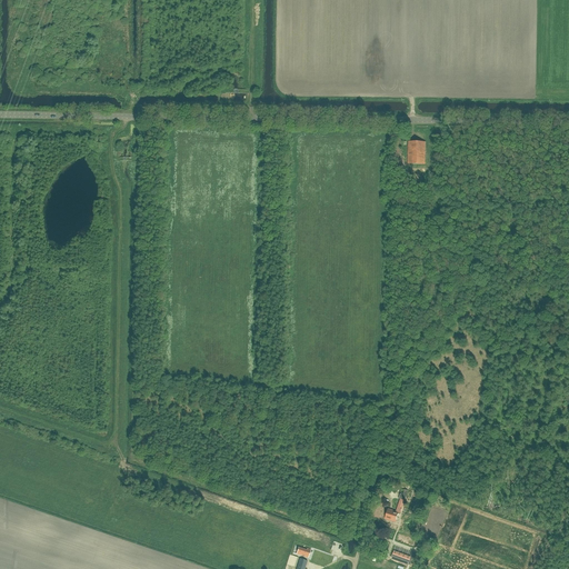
[(425,166),(426,142),(408,142),(408,165),(425,166)]
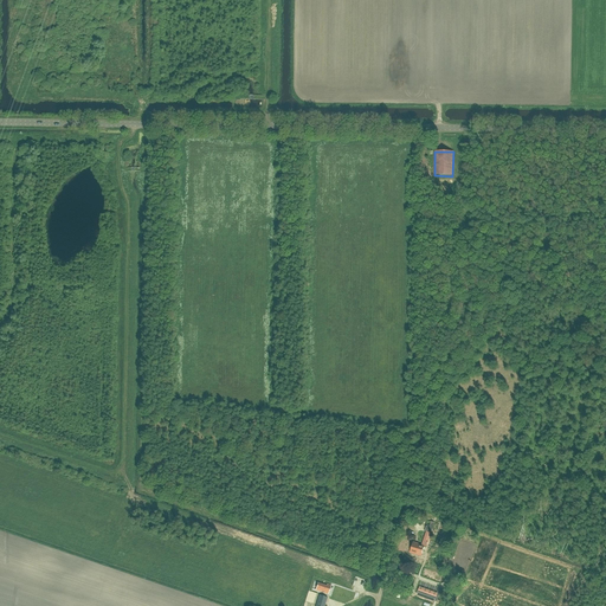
[(425,527),(424,530),(431,533),(434,522),(431,521),(429,528),(425,527)]
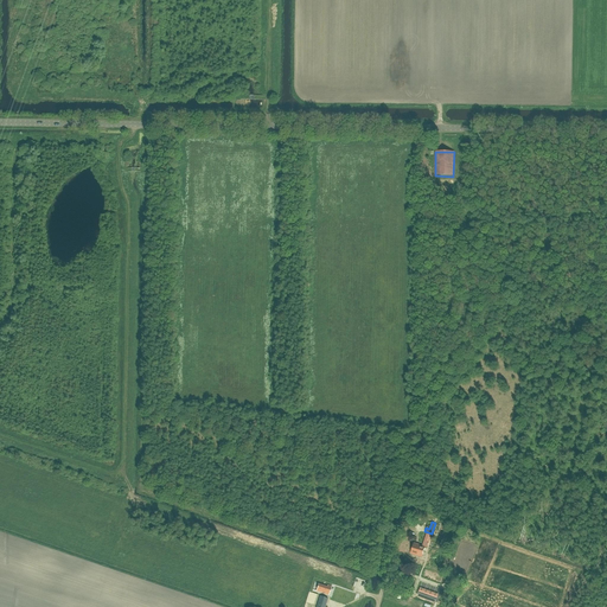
[(452,540),(454,532),(443,529),(442,536),(452,540)]
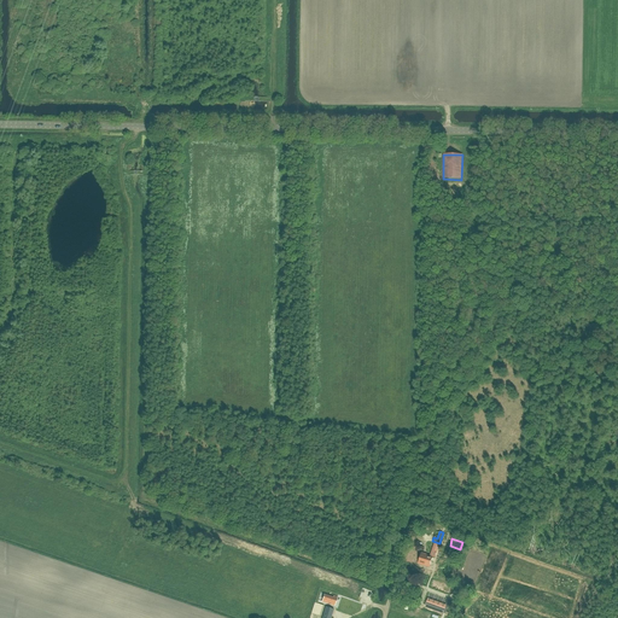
[(430,567),(432,557),(421,553),(418,564),(430,567)]
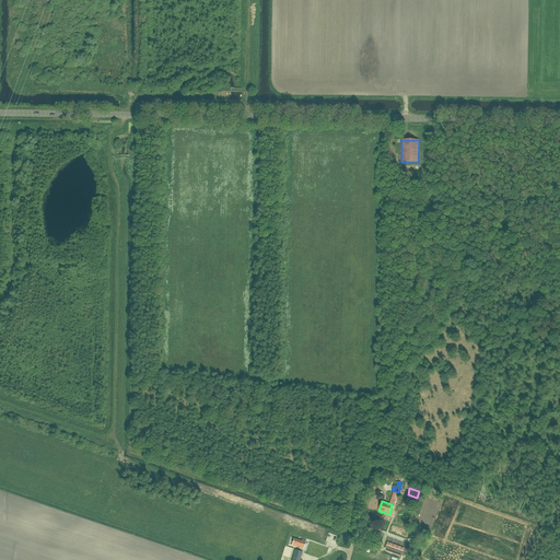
[(302,541),(293,539),(291,545),(303,549),(305,541),(302,540),(302,541)]
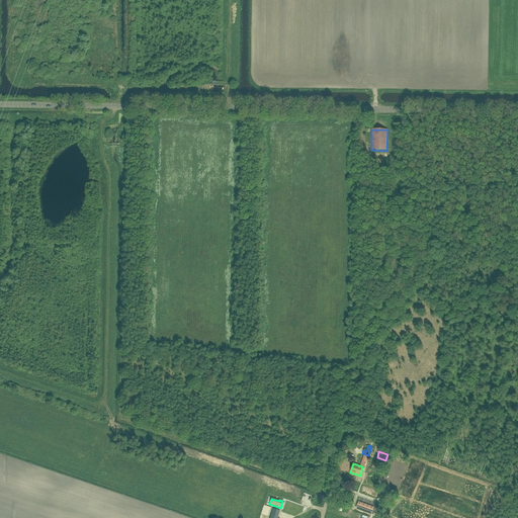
[(265,506),(262,515),(269,517),(272,508),(265,506)]
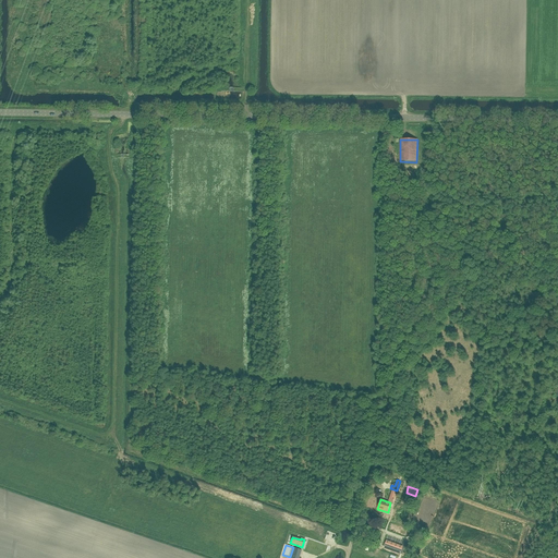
[(294,548),(290,557),(298,557),(301,550),(294,548)]
